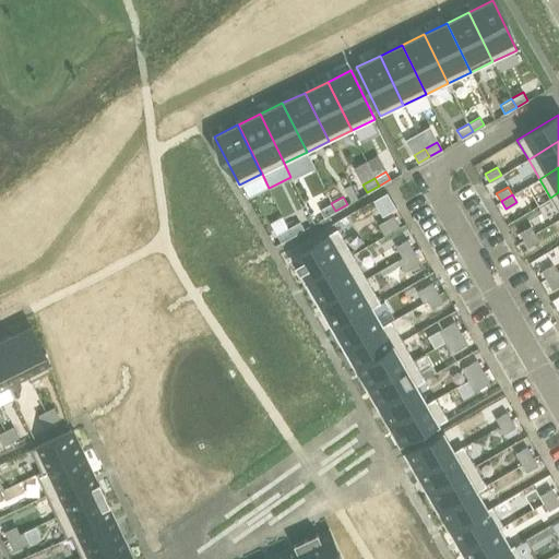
[(331,203),(320,210),(324,217),(335,211),(331,203)]
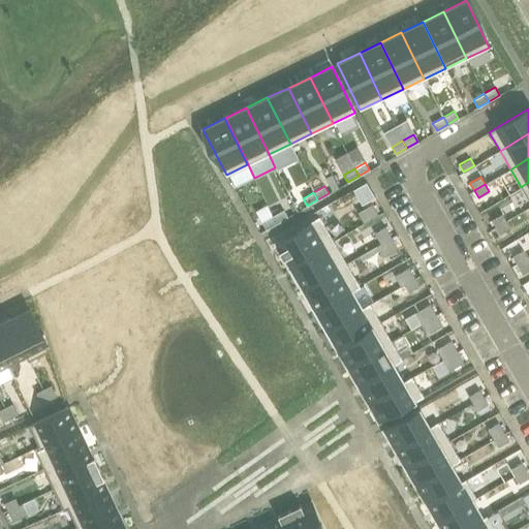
[(372,204),(358,212),(364,223),(378,215),(372,204)]
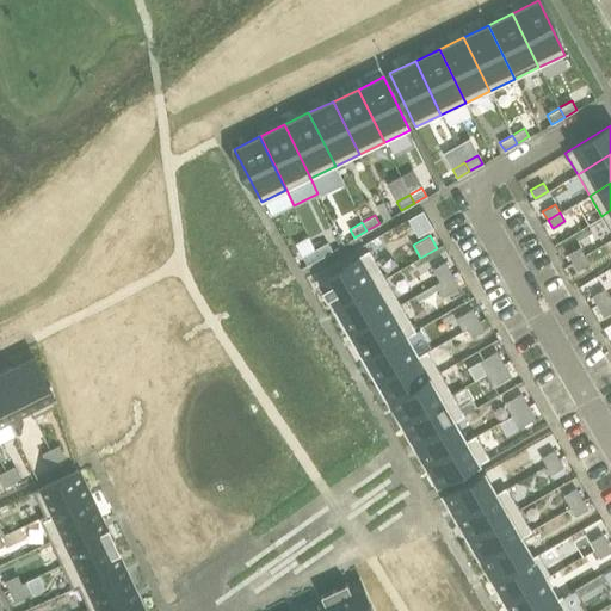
[(327,242),(315,250),(320,258),(332,251),(327,242)]
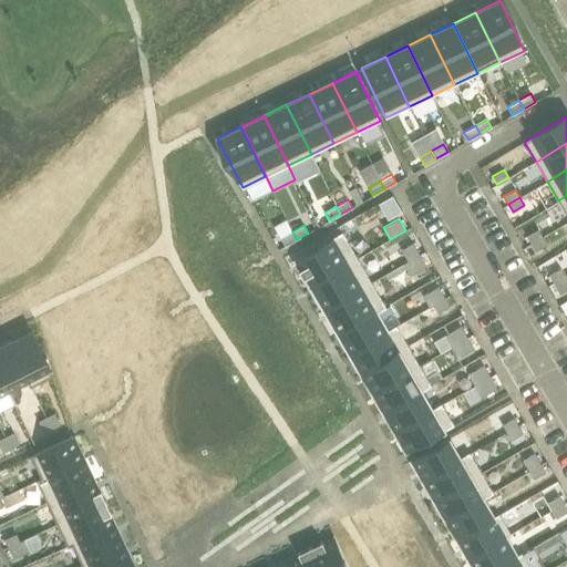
[(537,228),(526,235),(531,243),(542,236),(537,228)]
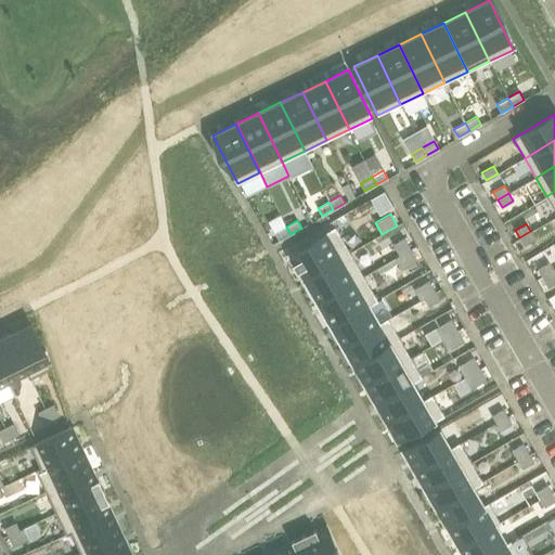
[(286,227),(274,233),(279,241),(291,234),(286,227)]
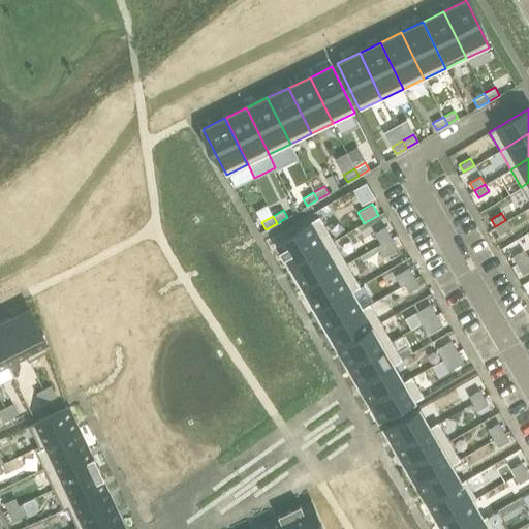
[(319,216),(274,242),(279,251),(284,258),(288,267),(333,241),(319,216)]
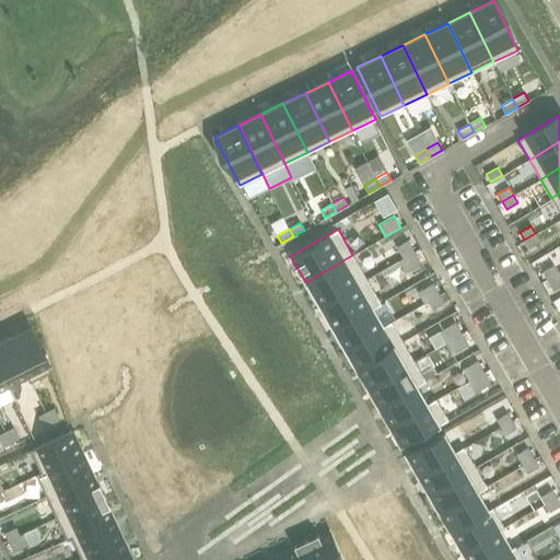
[(535,233),(524,240),(528,247),(539,241),(535,233)]
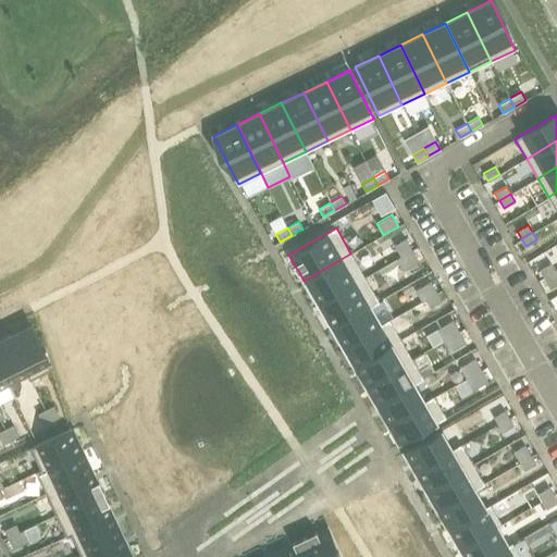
[(405,238),(394,245),(398,252),(395,255),(397,259),(412,250),(405,238)]
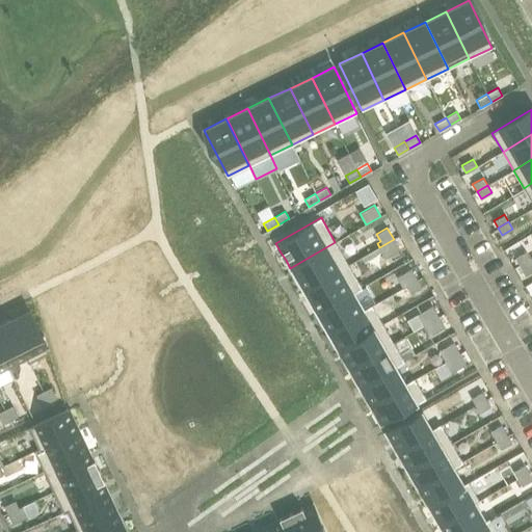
[(394,239),(379,247),(386,258),(400,249),(394,239)]
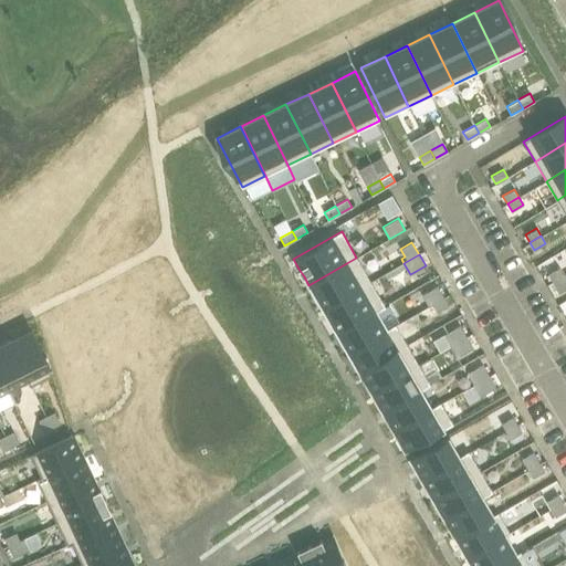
[(356,258),(308,285),(323,310),(370,282),(356,258)]
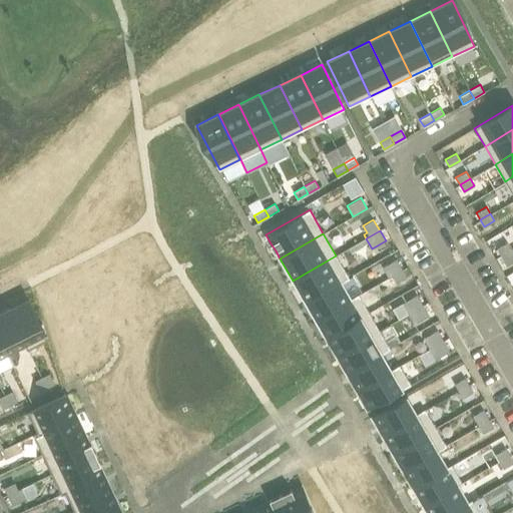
[(507,242),(496,248),(500,255),(511,249),(507,242)]
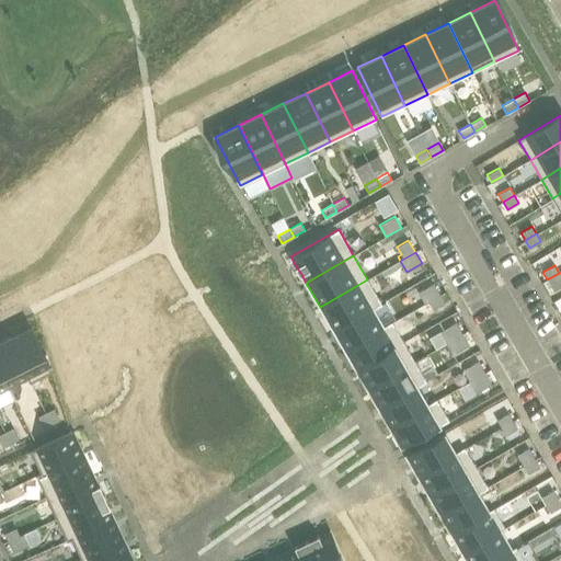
[(560,276),(559,273),(547,279),(553,290),(560,286),(560,276)]
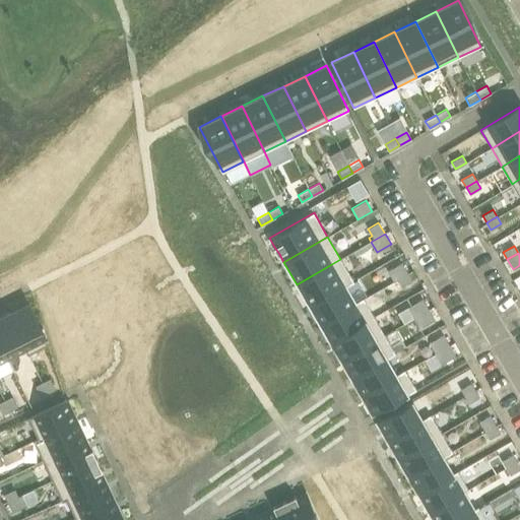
[(340,259),(297,284),(309,307),(353,281),(340,259)]
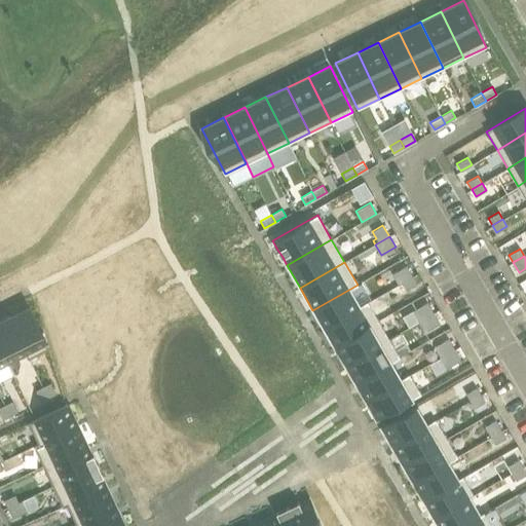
[(406,265),(391,274),(398,285),(402,283),(412,276),(406,265)]
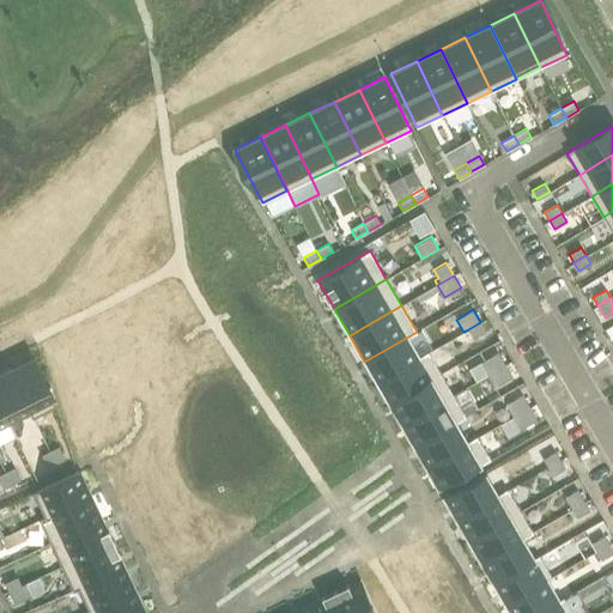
[(480,322),(468,329),(473,338),(485,331),(480,322)]
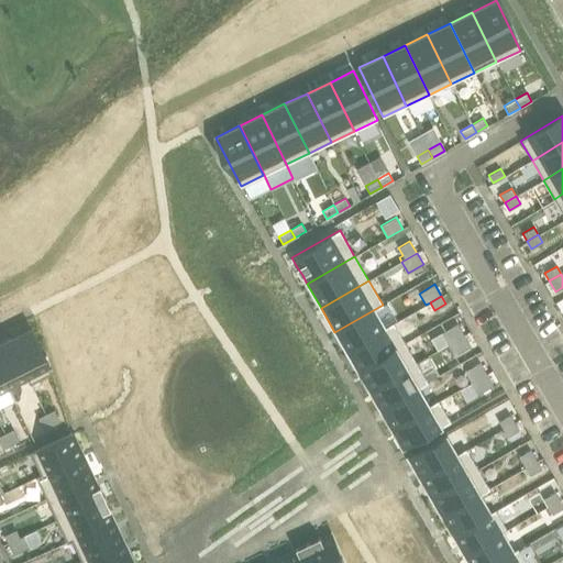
[(383,305),(334,332),(345,351),(394,323),(393,322),(384,328),(374,310),(383,305)]
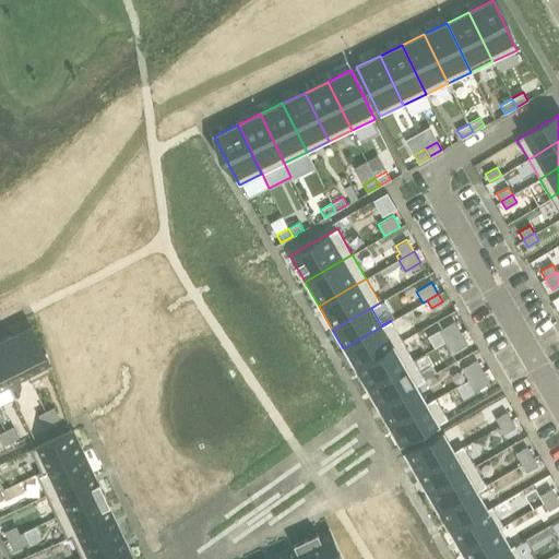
[(391,321),(343,348),(355,368),(402,341),(391,321)]
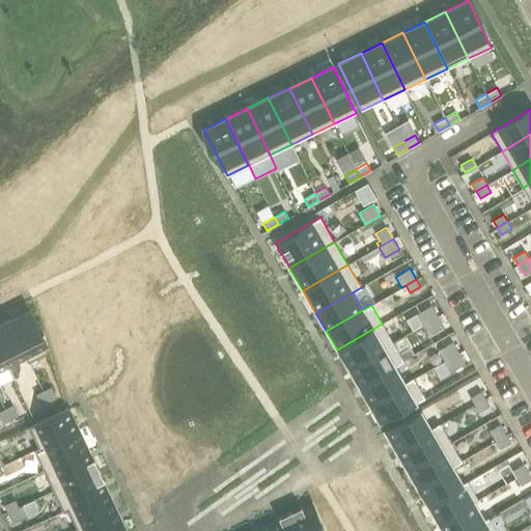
[(431,305),(417,313),(423,324),(438,315),(431,305)]
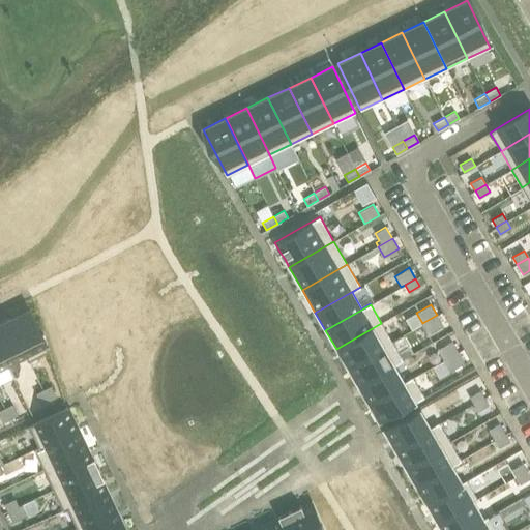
[(10,320),(8,321),(29,361),(49,351),(40,334),(28,311),(21,315),(10,320)]
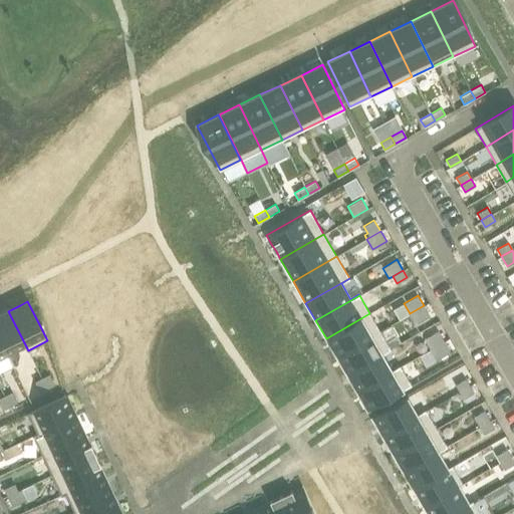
[(424,305),(410,313),(416,324),(430,316),(424,305)]
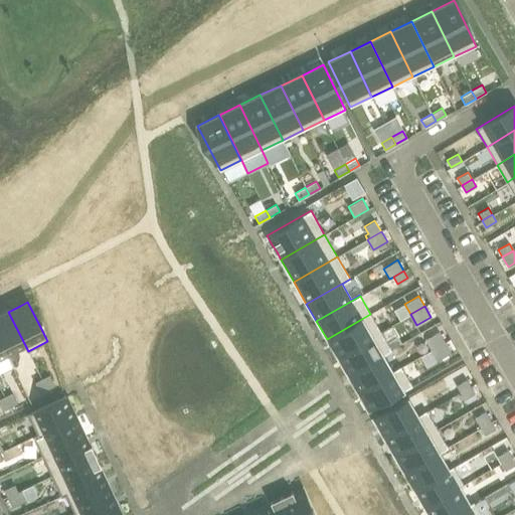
[(0,315),(0,340),(7,356),(25,347),(27,351),(28,351),(8,312),(7,313),(2,315),(0,315)]
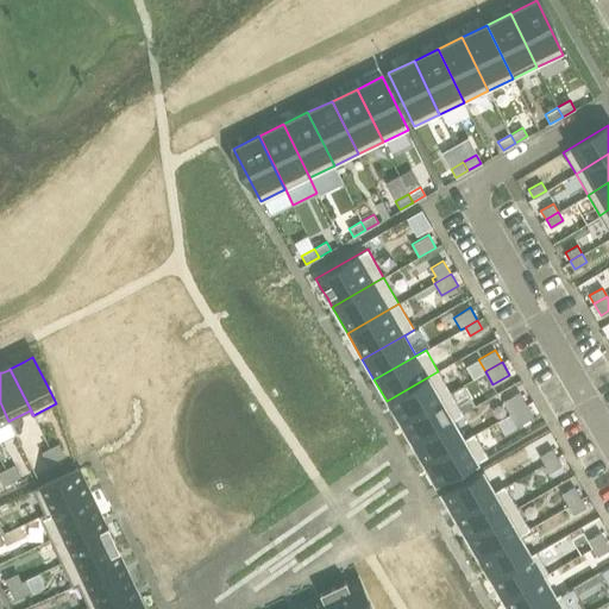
[(438,371),(387,401),(387,402),(391,400),(402,420),(450,393),(438,371)]
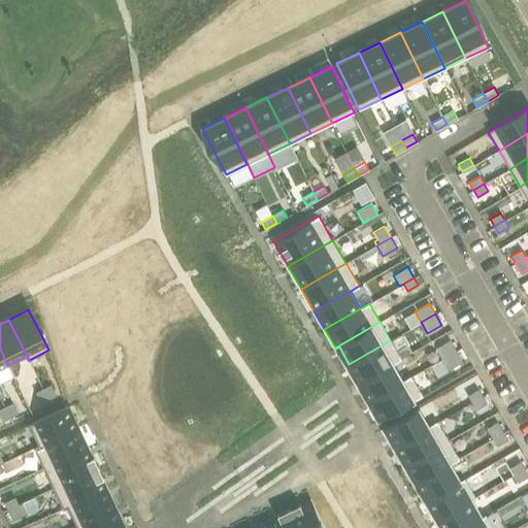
[(450,339),(435,348),(441,359),(456,351),(450,339)]
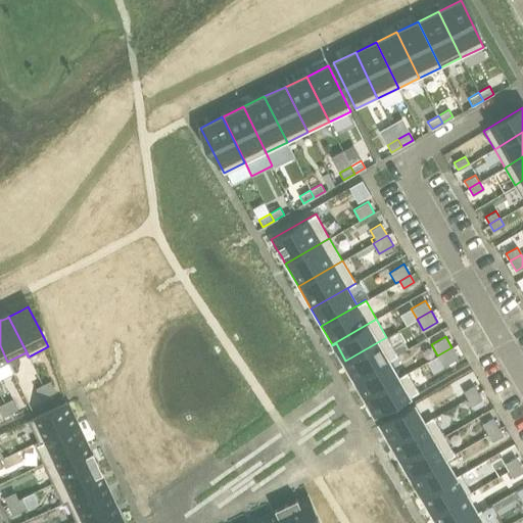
[(386,337),(345,361),(355,378),(396,354),(386,337)]
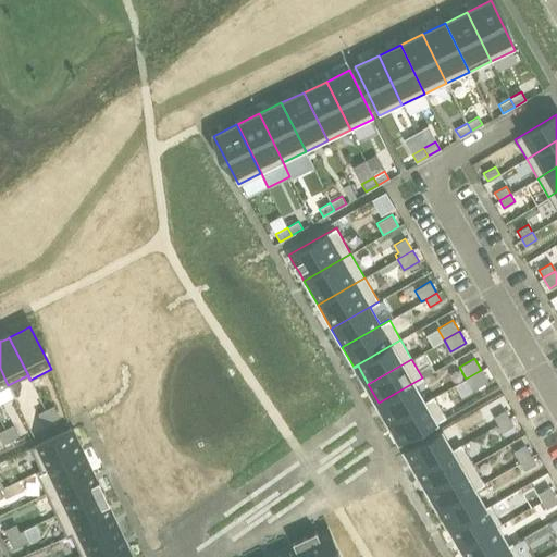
[(481,370),(466,379),(472,390),(487,381),(481,370)]
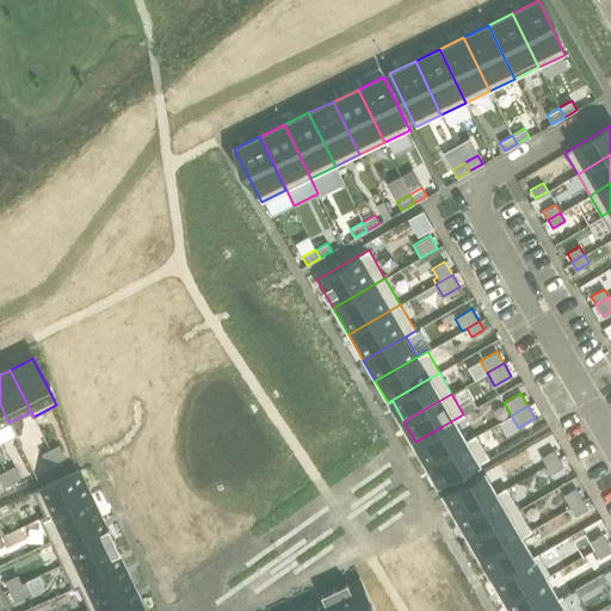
[(463,414),(415,442),(429,463),(476,436),(475,434),(466,440),(455,421),(464,415),(463,414)]
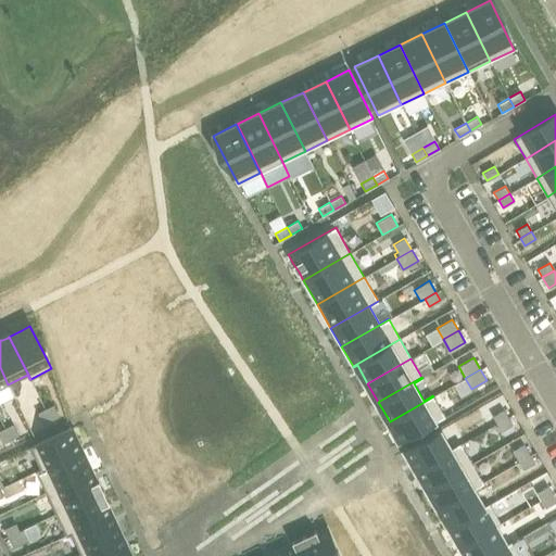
[(433,396),(390,421),(401,441),(444,416),(433,396)]
